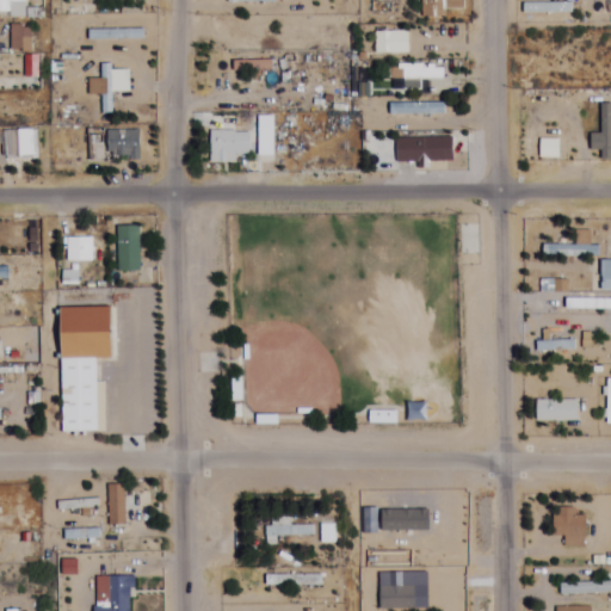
[(0,0),(0,14),(24,16),(23,0),(0,0)]
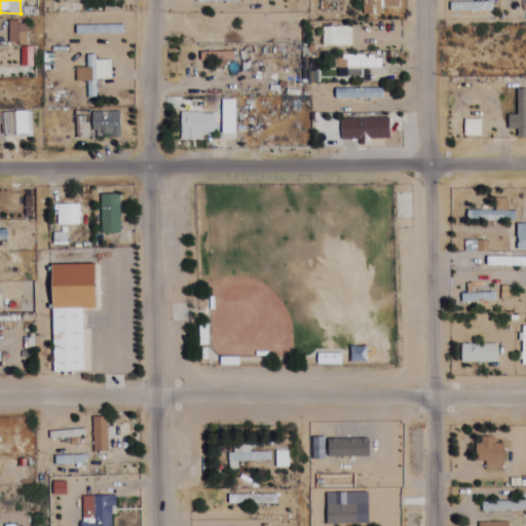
[(361,0),(361,15),(381,15),(381,9),(398,9),(398,0),(361,0)]
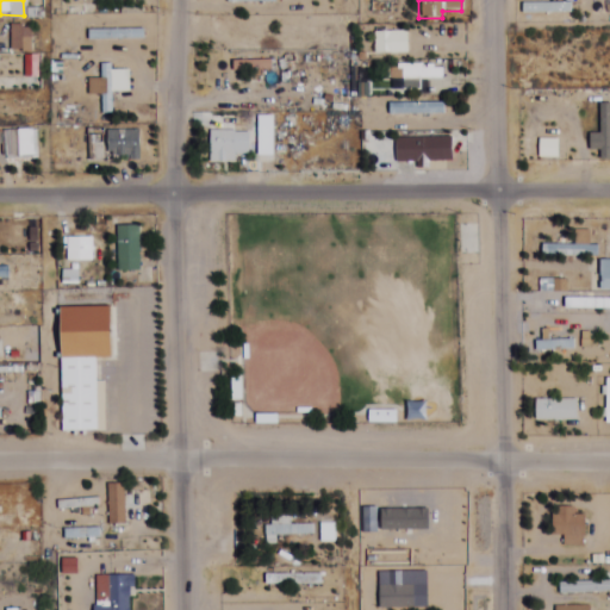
[(10,26),(10,53),(30,53),(30,26),(10,26)]
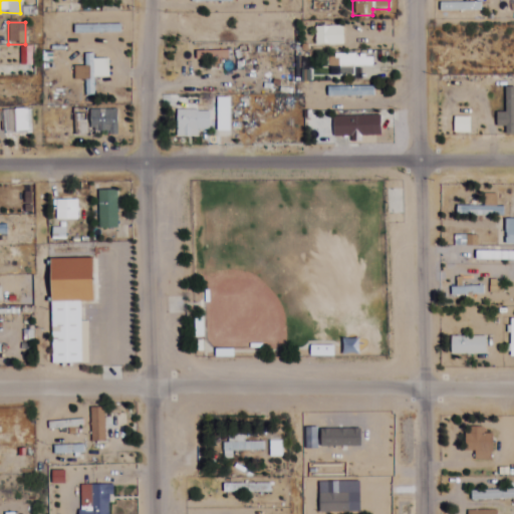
[(328,75),(352,74),(352,67),(371,66),(370,56),(327,58),(328,75)]
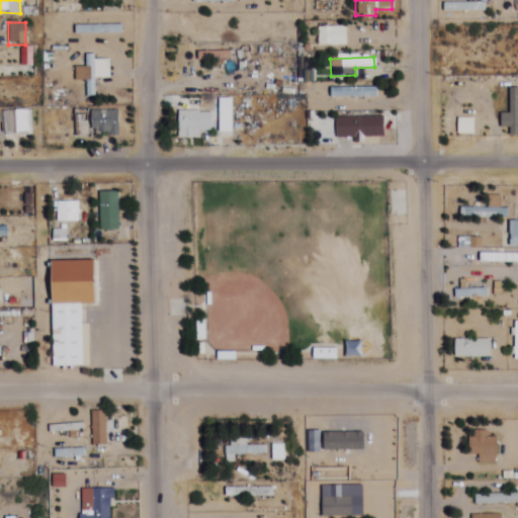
[(85,96),(94,96),(94,78),(108,78),(108,58),(85,58),(85,96)]
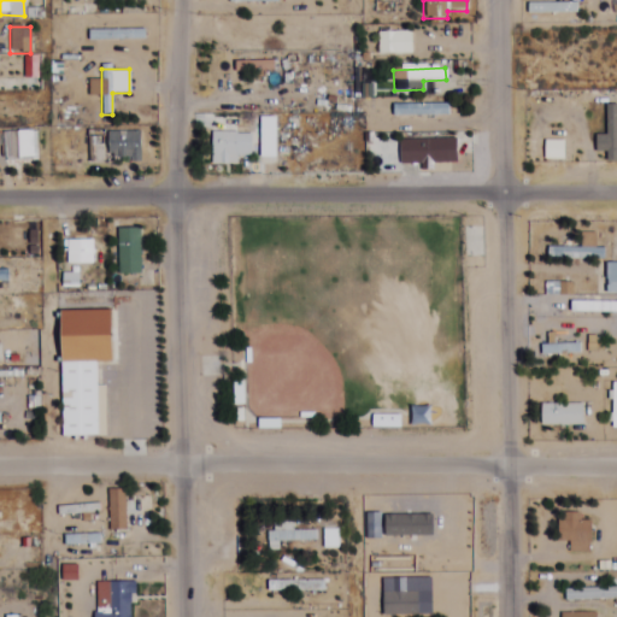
[(447,104),(392,104),(392,117),(447,117),(447,104)]
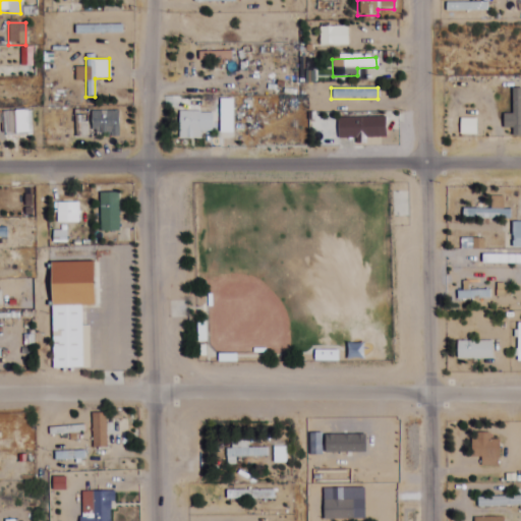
[(0,112),(0,132),(27,132),(27,112),(0,112)]
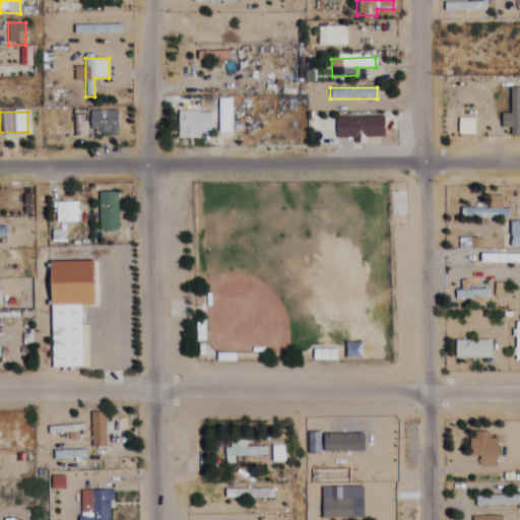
[(117,112),(89,112),(89,134),(117,134),(117,112)]
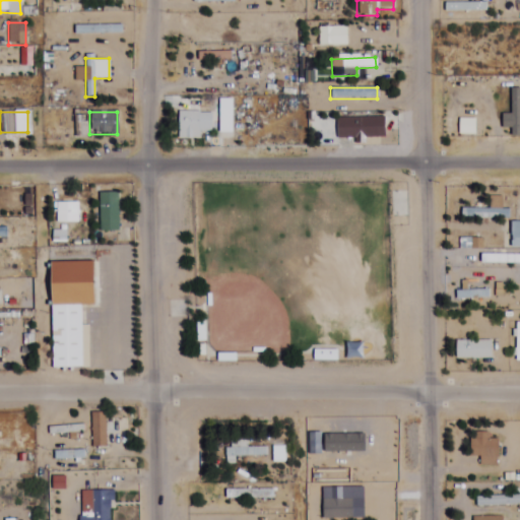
[(200,132),(200,112),(178,112),(178,132),(200,132)]
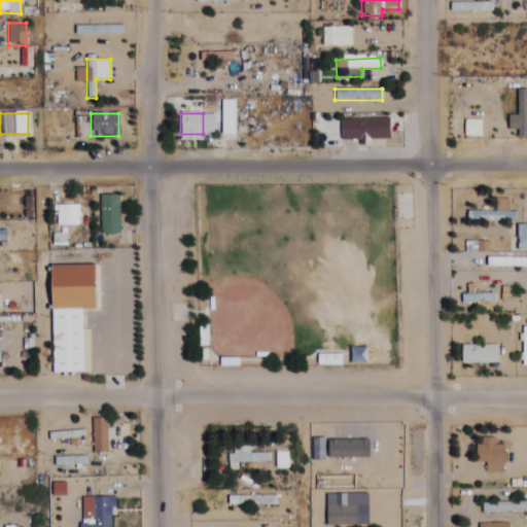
[(370,144),(370,141),(385,141),(384,118),(341,119),(341,145),(370,144)]
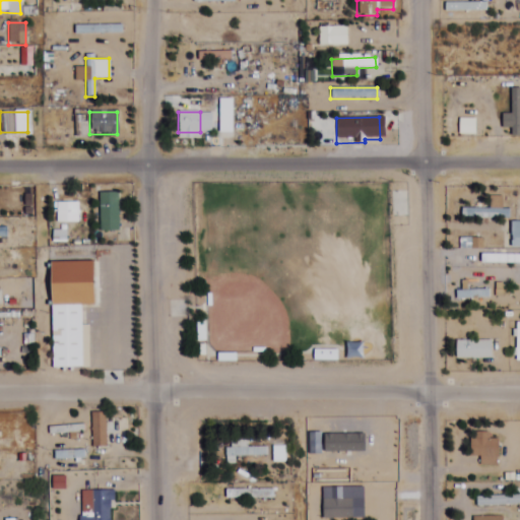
[(481,137),(481,118),(442,118),(442,137),(481,137)]
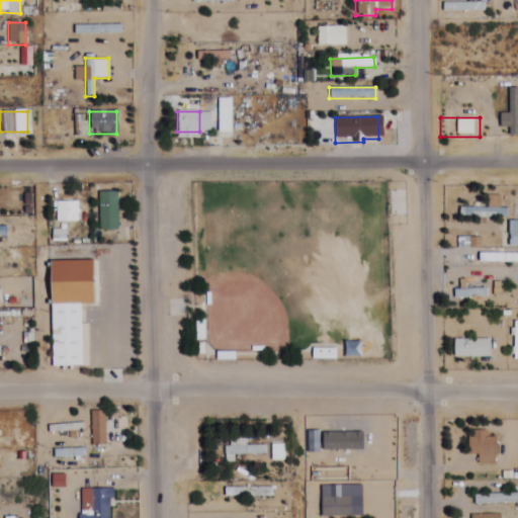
[(98,231),(116,231),(116,192),(98,192),(98,231)]
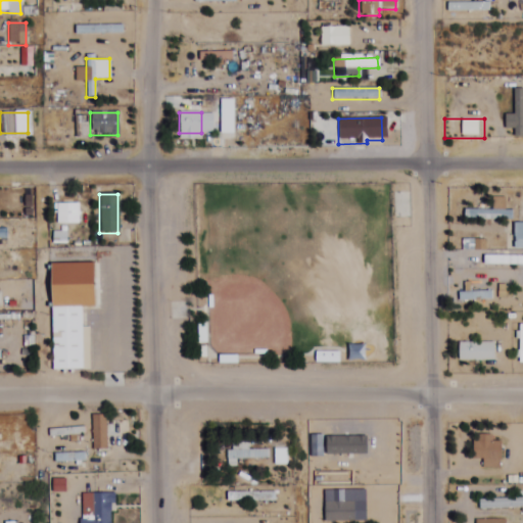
[(79,225),(79,204),(56,204),(56,225),(79,225)]
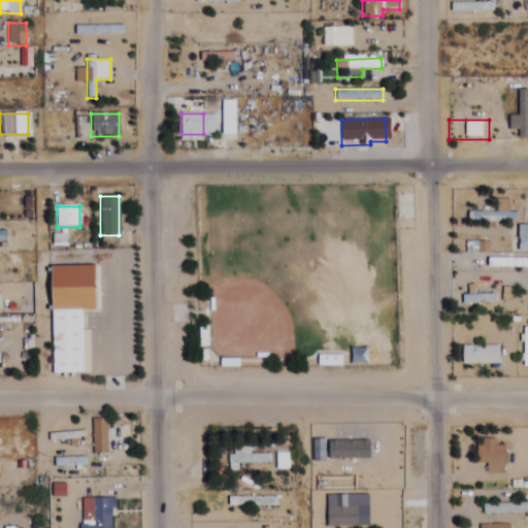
[(508,211),(469,211),(469,222),(508,222),(508,211)]
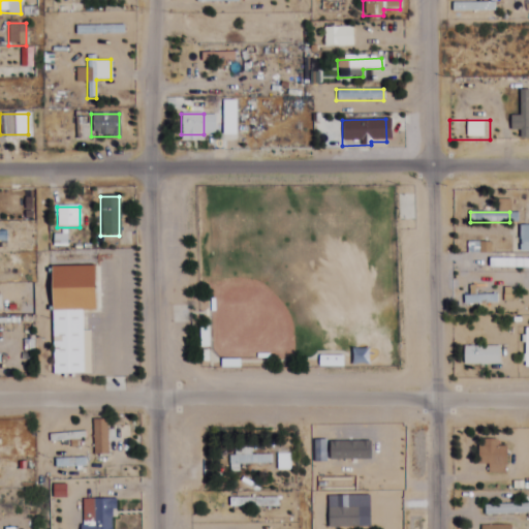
[(519,252),(528,252),(528,225),(519,226),(519,252)]
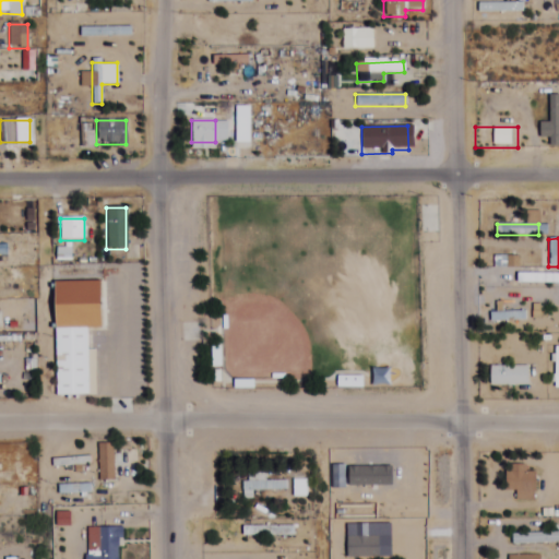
[(494,269),(518,269),(518,257),(494,257),(494,269)]
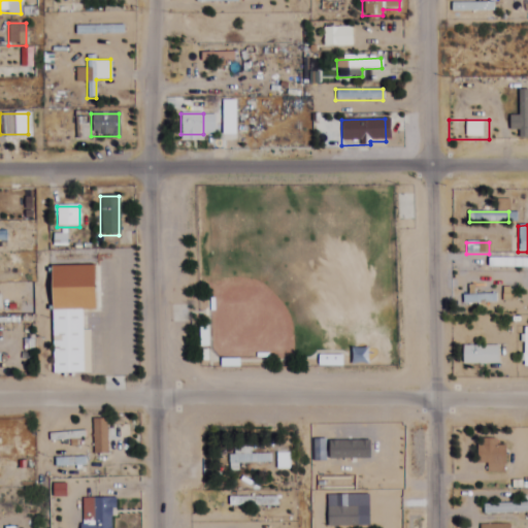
[(515,258),(473,258),(473,267),(515,267),(515,258)]
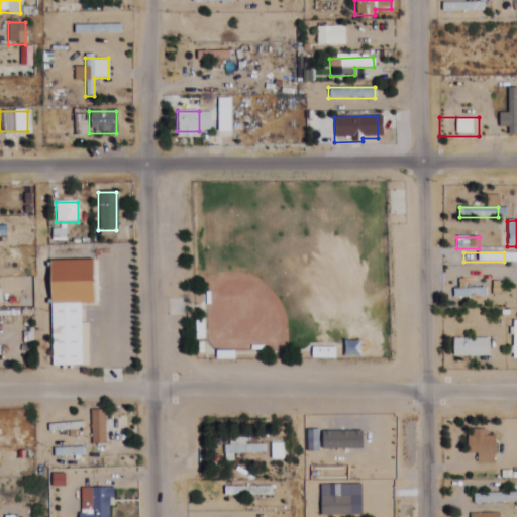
[(80,366),(80,304),(92,304),(92,262),(49,262),(49,366),(80,366)]
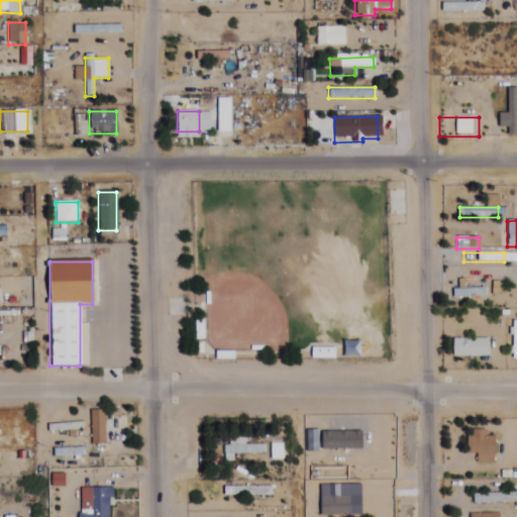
[(485,289),(452,289),(452,298),(485,298),(485,289)]
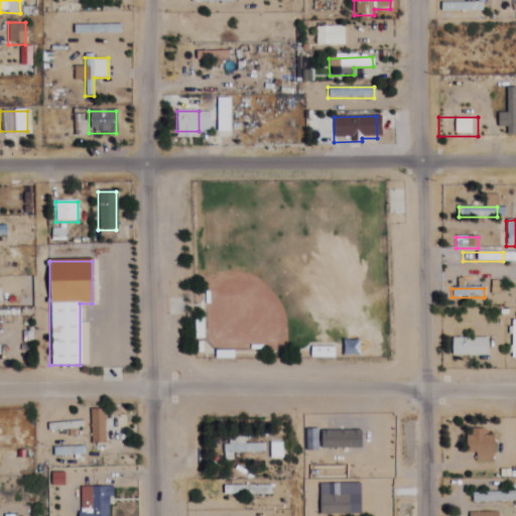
[(487,357),(487,338),(450,338),(450,357),(487,357)]
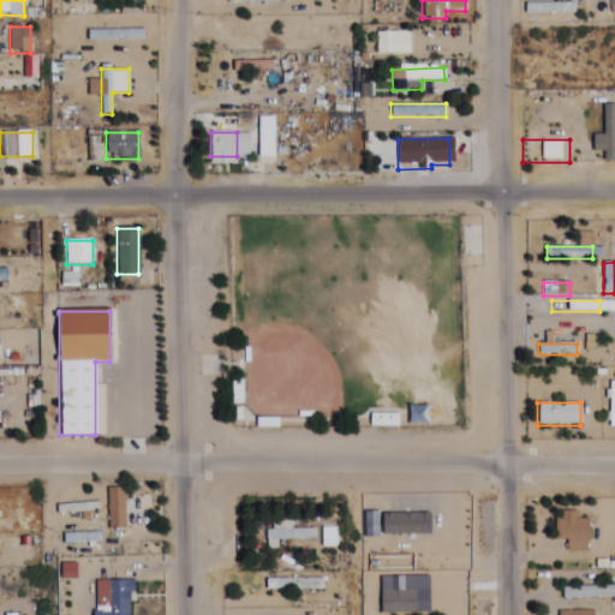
[(124,489),(107,489),(107,529),(124,529),(124,489)]
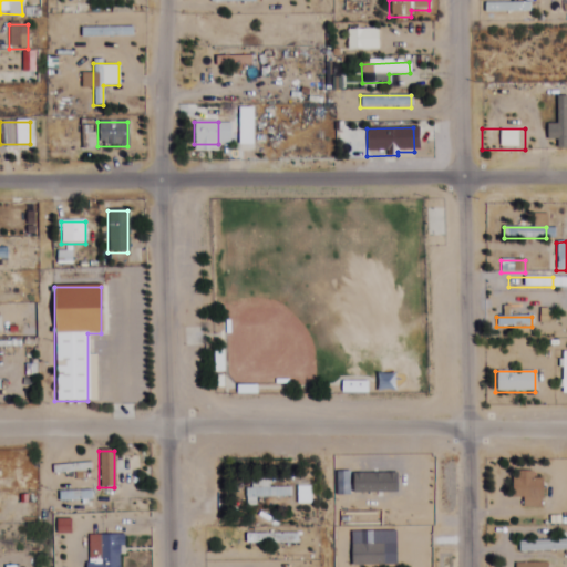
[(533,472),(513,472),(513,498),(523,498),(523,508),(542,508),(542,478),(533,478),(533,472)]
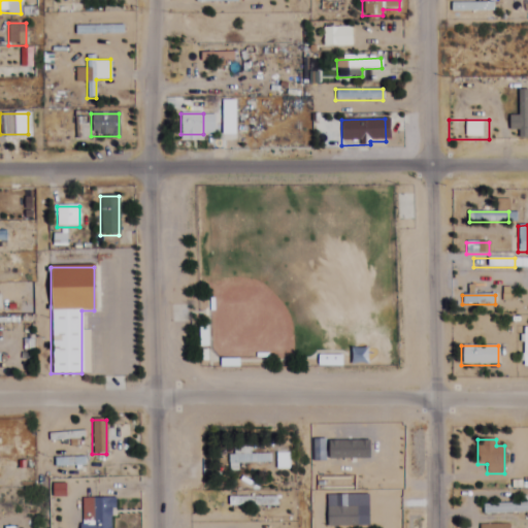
[(250,454),(250,448),(229,448),(229,471),(237,471),(237,464),(269,464),(269,454),(250,454)]
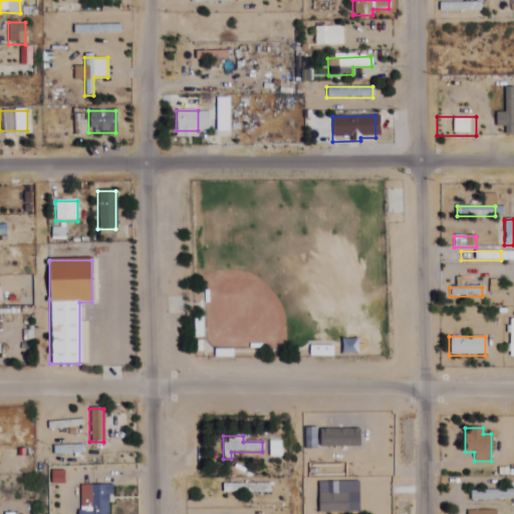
[(16,449),(0,449),(0,463),(16,464),(16,449)]
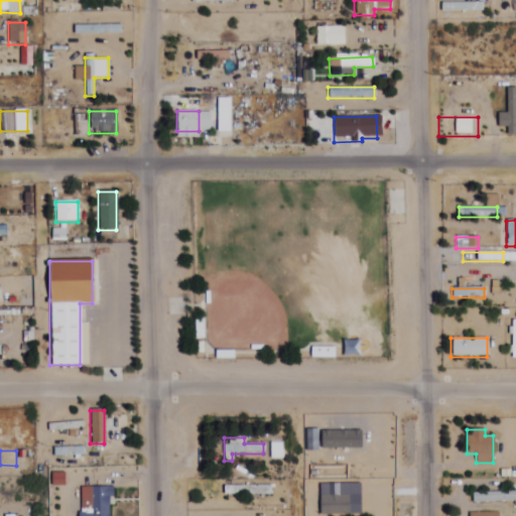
[(269,486),(224,486),(224,495),(269,495),(269,486)]
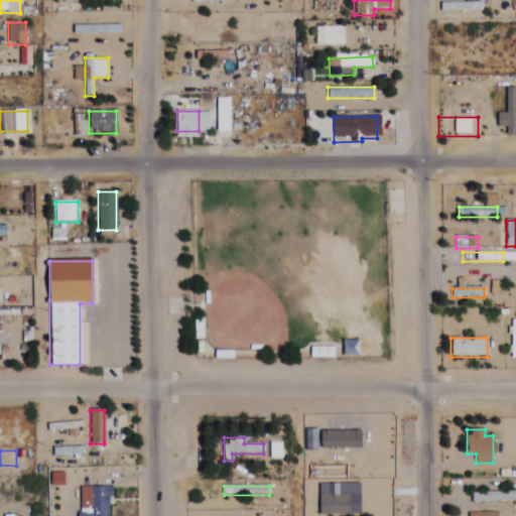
[(109,515),(110,488),(79,488),(78,515),(109,515)]
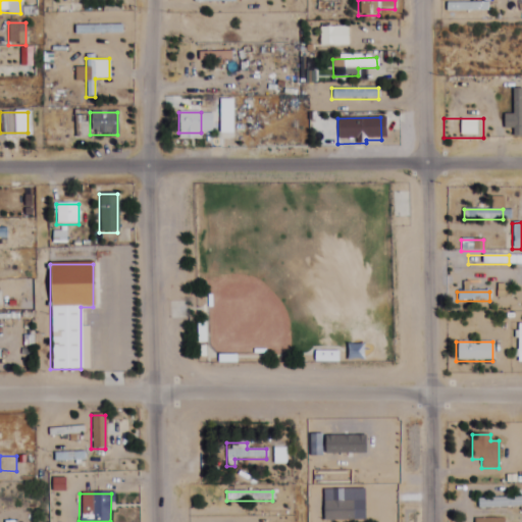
[(353,521),(353,502),(322,502),(322,521),(353,521)]
